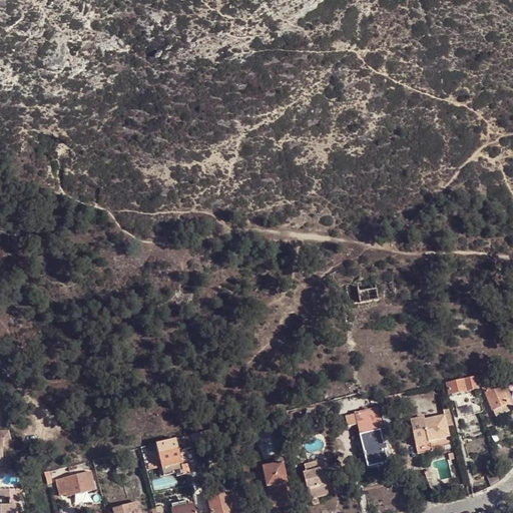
[(358,279),(362,303),(381,300),(380,293),(377,280),(377,276),(358,279)]
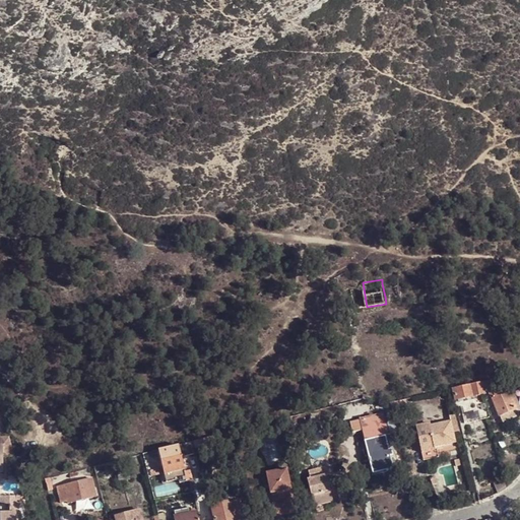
[(392,296),(390,282),(382,283),(385,297),(392,296)]
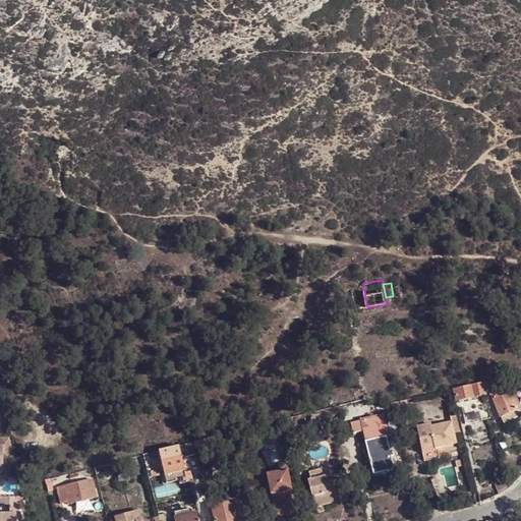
[(345,291),(349,309),(355,308),(352,290),(345,291)]
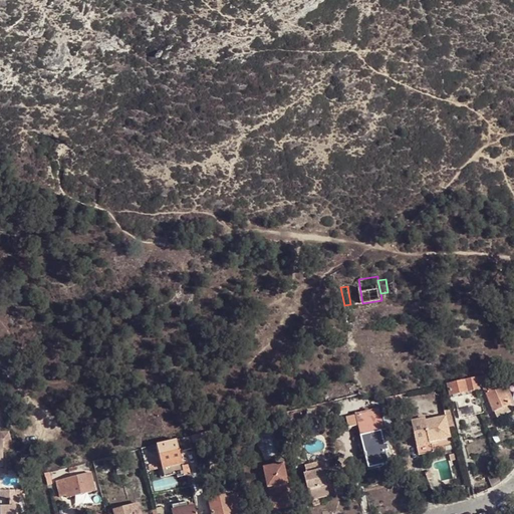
[(493,381),(491,375),(478,377),(480,384),(493,381)]
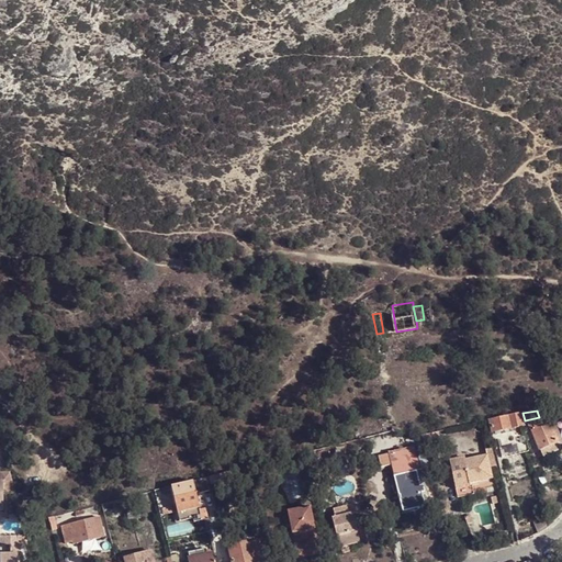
[(495,433),(525,426),(525,420),(523,413),(493,420),(495,433)]
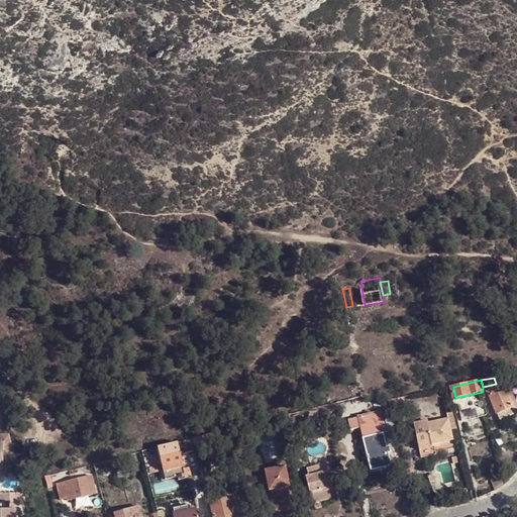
[(506,389),(505,384),(492,389),(494,394),(506,389)]
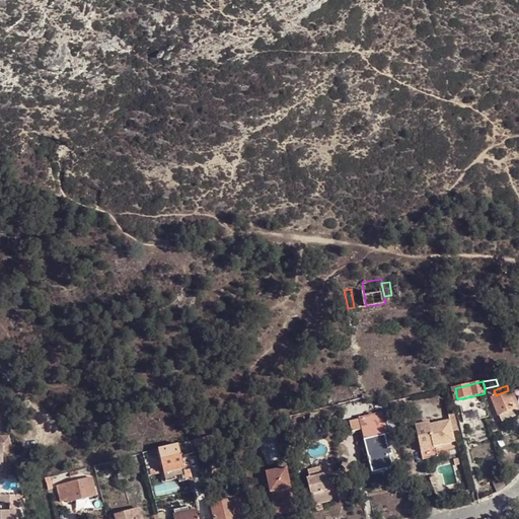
[(518,414),(518,413),(518,400),(516,392),(514,388),(508,390),(518,414)]
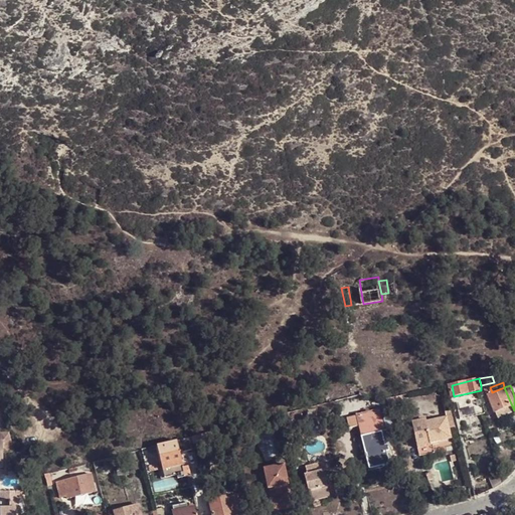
[(498,417),(514,410),(504,387),(492,392),(489,393),(498,417)]
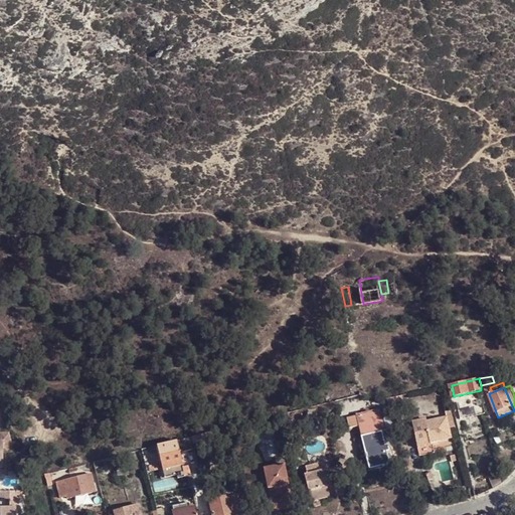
[(462,419),(487,413),(485,407),(461,413),(462,419)]
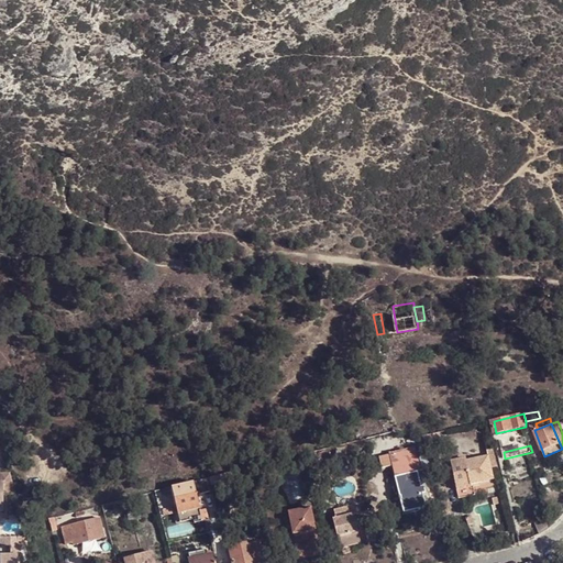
[(404,508),(415,506),(418,506),(419,509),(424,507),(423,492),(426,490),(424,485),(421,486),(418,471),(422,470),(416,446),(389,452),(404,508)]
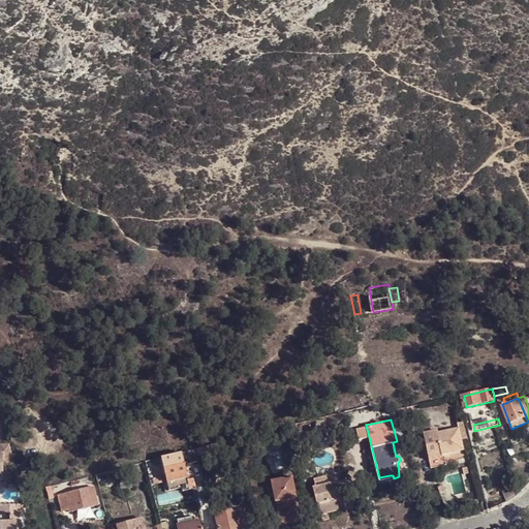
[(437,433),(442,454),(464,449),(460,428),(437,433)]
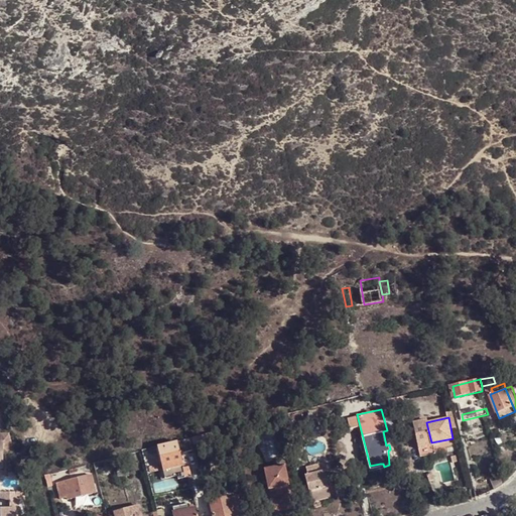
[(416,445),(431,442),(426,422),(426,419),(411,422),(416,445)]
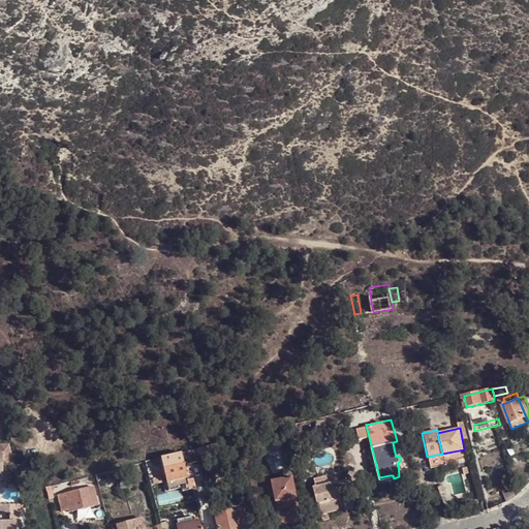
[(259,442),(247,445),(248,453),(260,450),(259,442)]
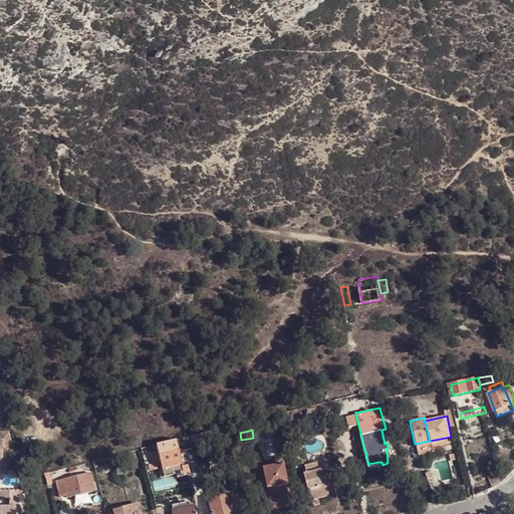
[(194,435),(195,442),(204,440),(202,433),(194,435)]
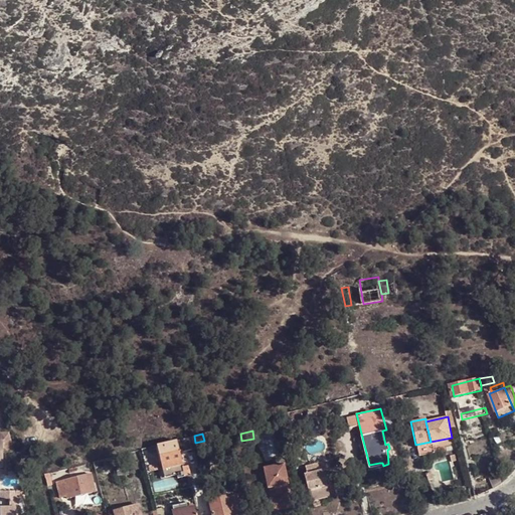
[(190,466),(186,466),(182,450),(162,456),(164,464),(167,477),(173,475),(178,474),(179,478),(192,475),(190,466)]
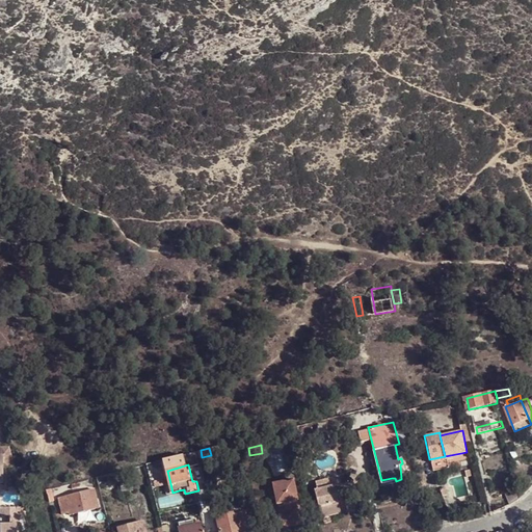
[(334,478),(313,481),(315,489),(311,490),(316,519),(338,513),(333,487),(335,486),(334,478)]
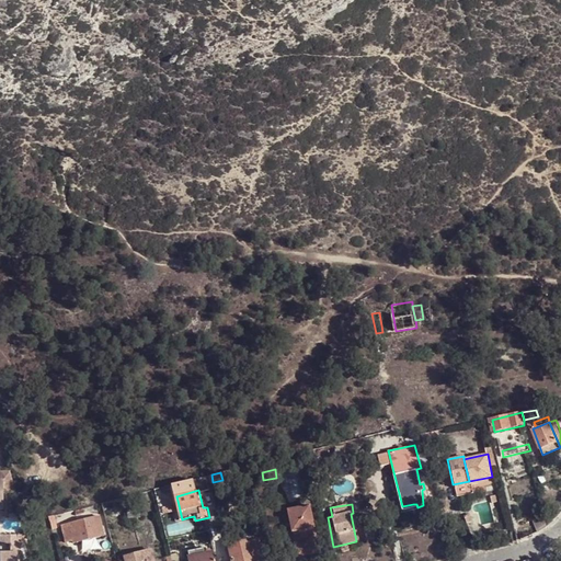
[(309,505),(288,510),(296,557),(319,552),(309,505)]
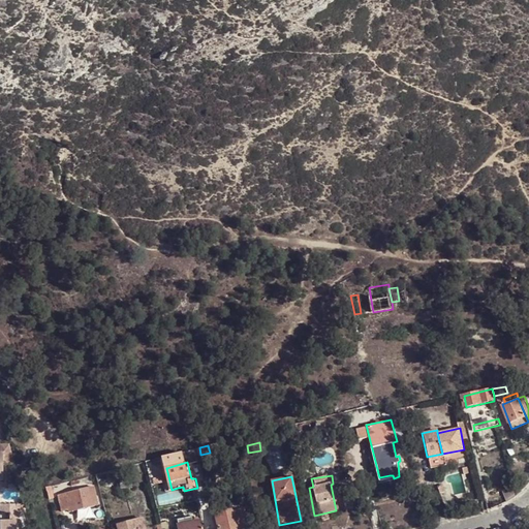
[(514,485),(504,488),(508,502),(512,500),(517,496),(514,485)]
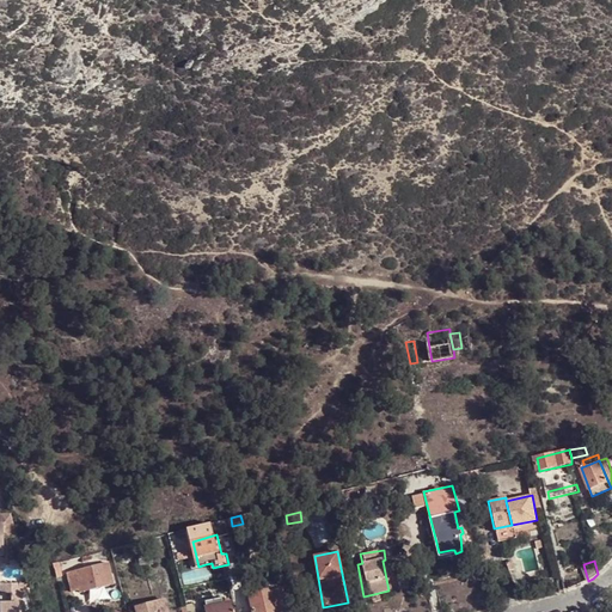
[(81,587),(83,592),(114,583),(108,562),(77,569),(78,575),(69,576),(73,588),(81,587)]
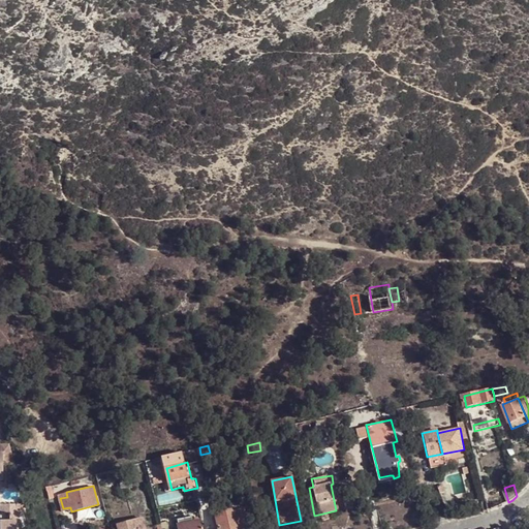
[(17,517),(17,505),(0,504),(1,515),(10,515),(11,523),(1,523),(1,527),(0,528),(17,528),(18,525),(21,525),(21,517),(17,517)]
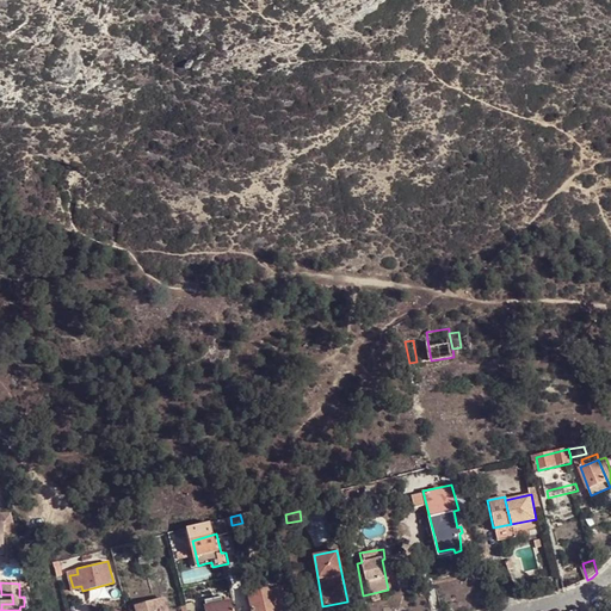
[(277,610),(279,610),(273,586),(252,592),(254,610),(277,610)]
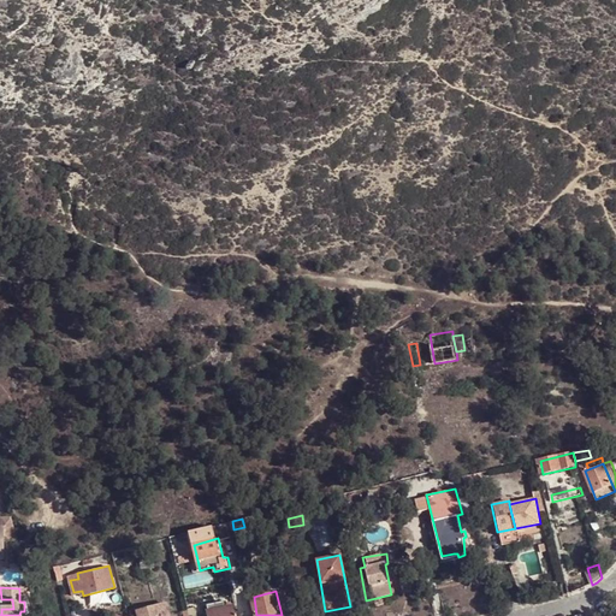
[(137,608),(140,615),(167,615),(163,600),(137,608)]
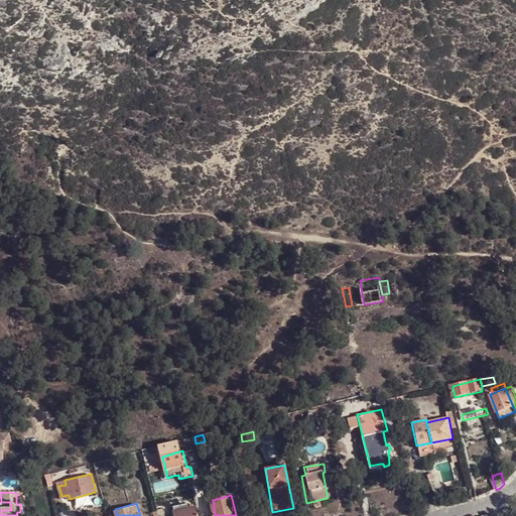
[(173,507),(175,512),(184,510),(184,504),(173,507)]
